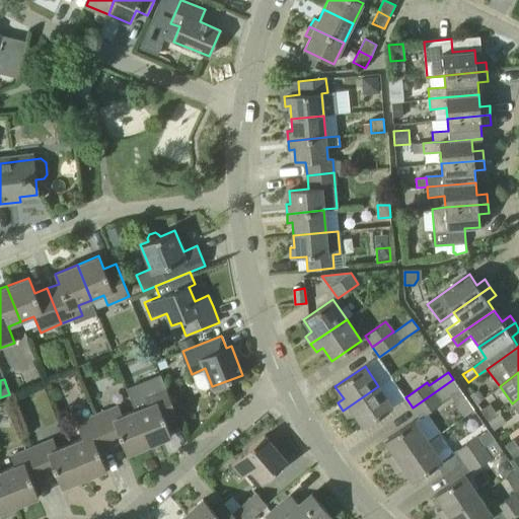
[(453,379),(413,408),(420,418),(428,413),(441,403),(441,402),(450,396),(460,389),(453,379)]
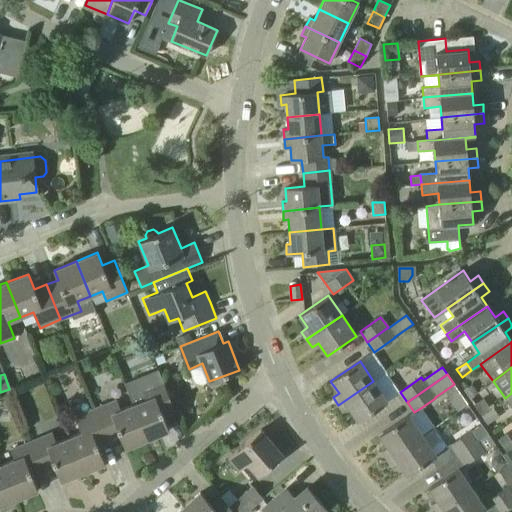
[(175,412),(173,405),(163,381),(142,389),(146,399),(133,404),(147,439),(169,430),(164,418),(176,413),(175,412)]
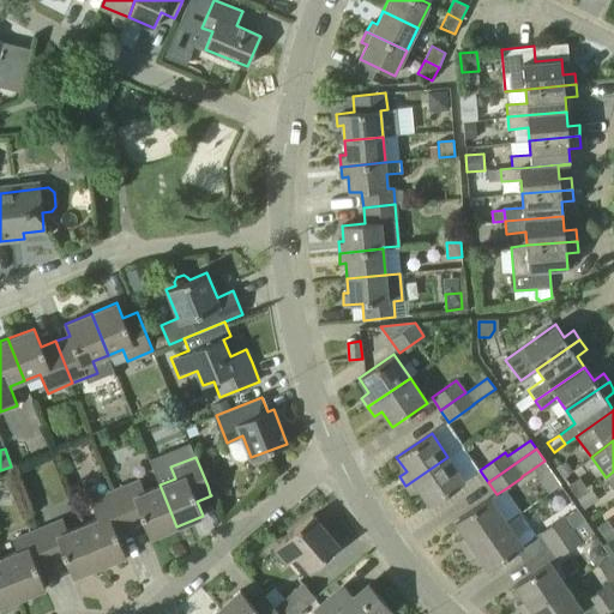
[(447,457),(405,486),(411,495),(420,491),(429,505),(464,481),(447,457)]
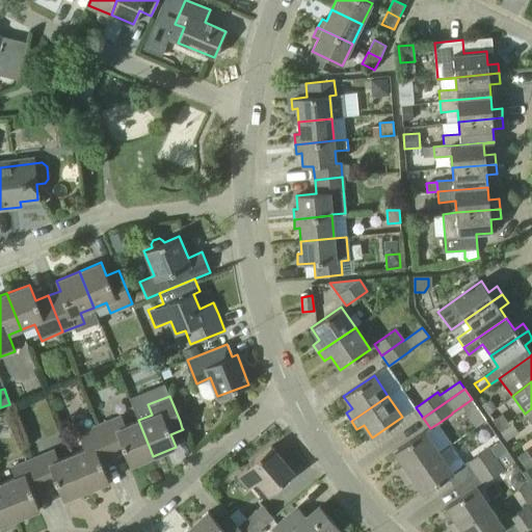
[(488,413),(497,406),(490,397),(481,403),(488,413)]
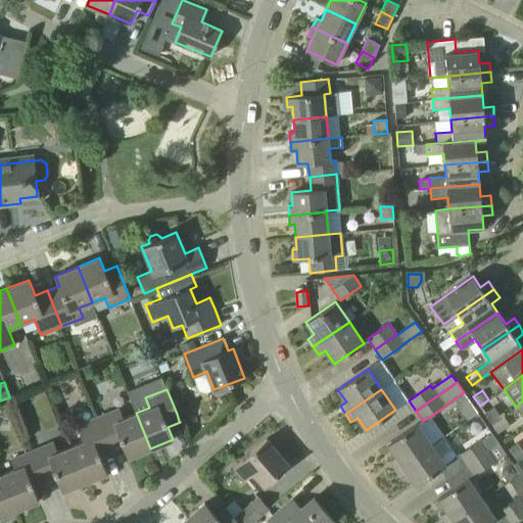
[(491,424),(502,418),(493,406),(484,412),(491,424)]
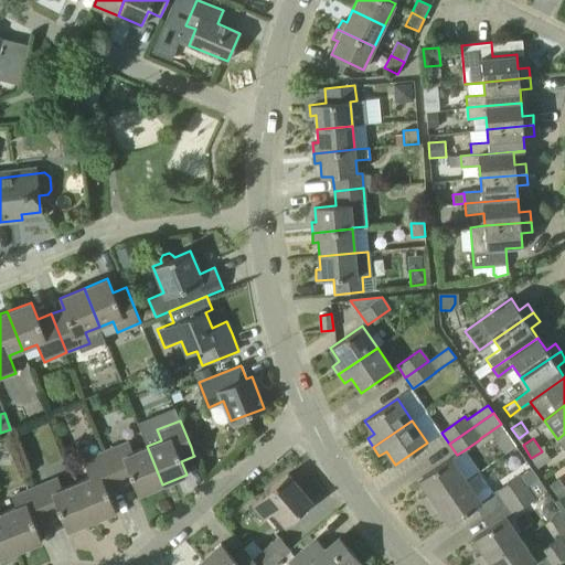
[(121,490),(135,484),(138,494),(162,484),(147,446),(134,452),(129,441),(106,450),(117,477),(121,490)]
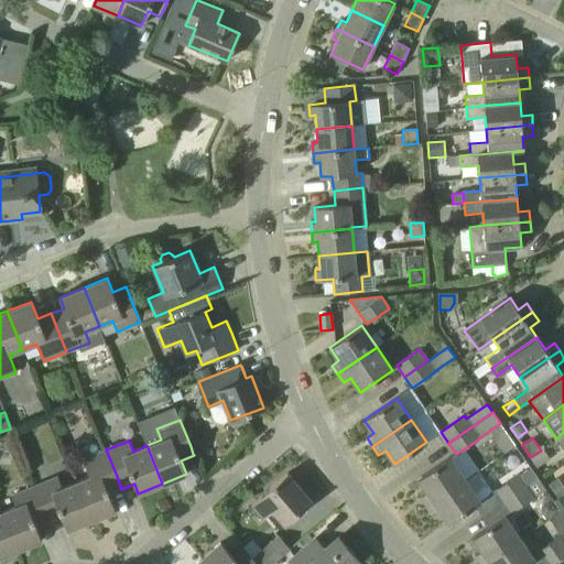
[(539,467),(551,459),(543,448),(542,451),(531,457),(539,467)]
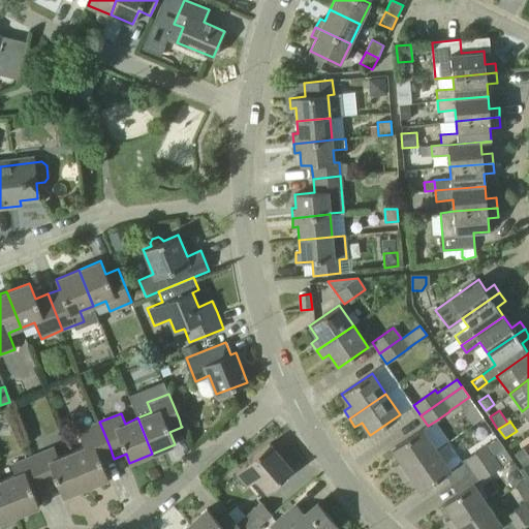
[(85,446),(71,452),(86,488),(109,478),(102,463),(114,459),(110,446),(99,422),(78,430),(85,446)]
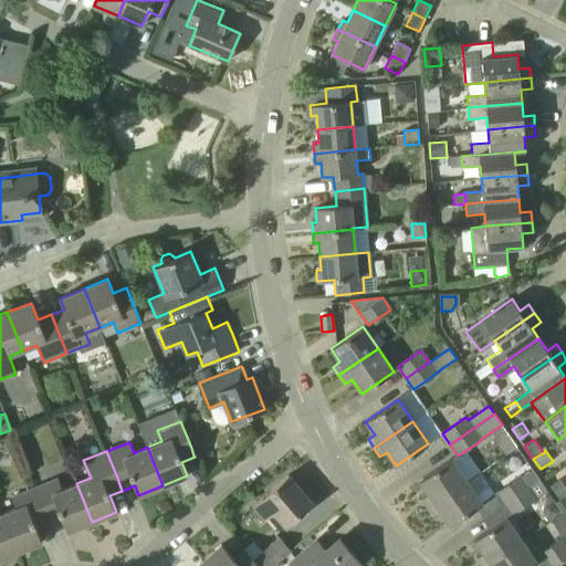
[(481,471),(471,458),(457,467),(452,458),(419,480),(429,494),(421,499),(428,507),(467,481),(481,471)]
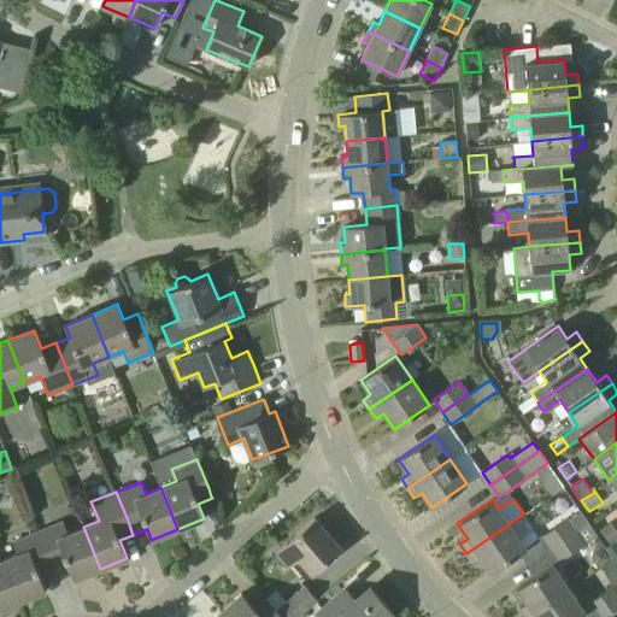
[(550,547),(588,522),(581,511),(568,519),(566,518),(541,535),(550,547)]
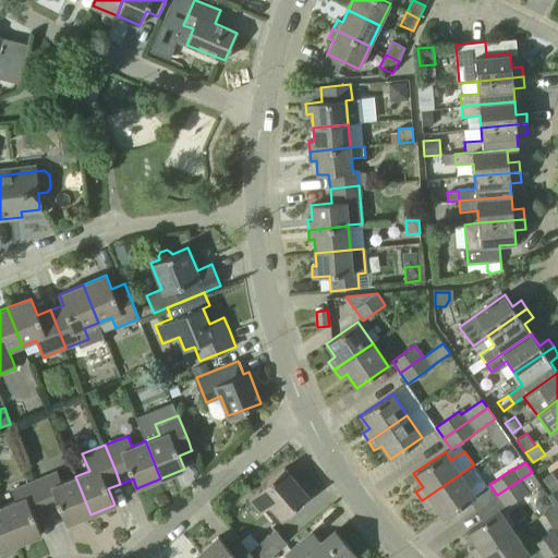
[(475,496),(489,487),(474,464),(460,474),(422,500),(427,509),(435,505),(444,518),(470,500),(475,496)]
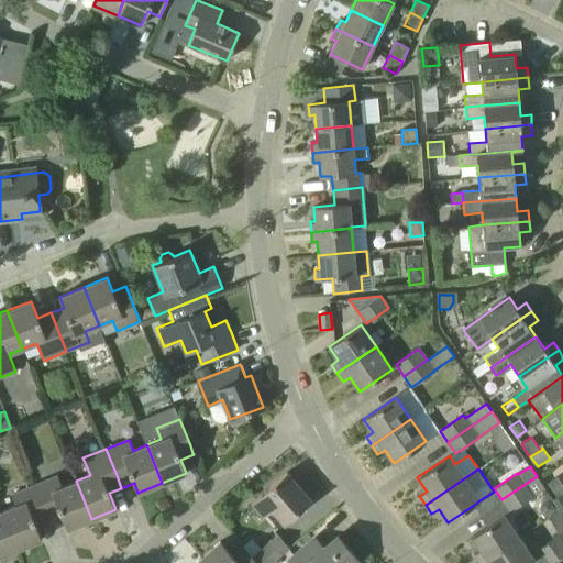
[(251,503),(264,517),(272,510),(284,523),(311,500),(287,472),(251,503)]
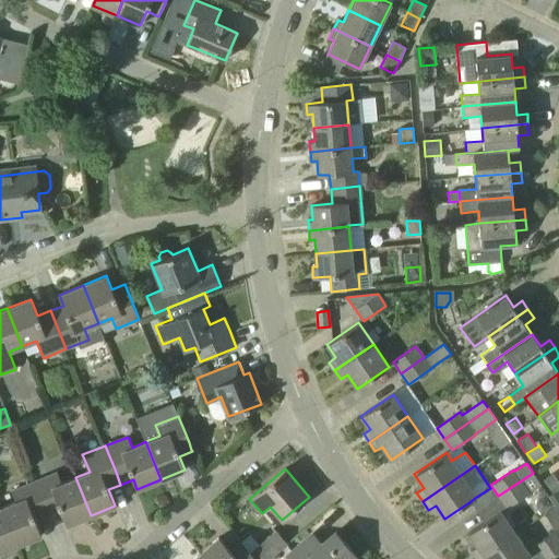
[(552,492),(558,488),(558,482),(552,472),(544,478),(552,492)]
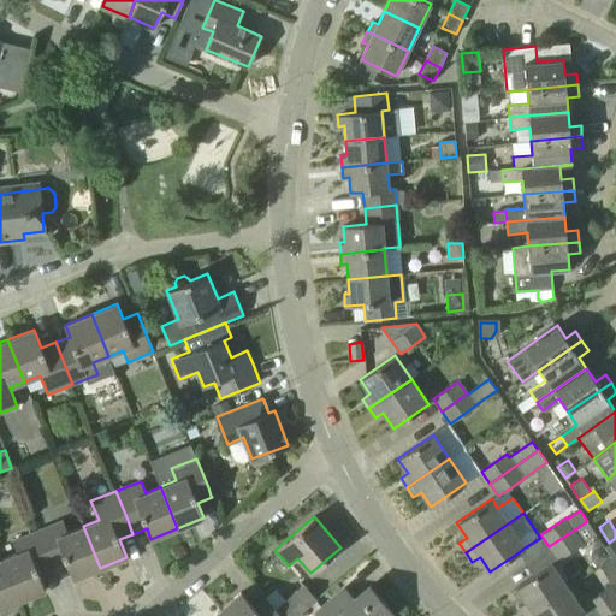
[(73,579),(100,568),(83,526),(67,533),(63,521),(39,531),(49,560),(54,569),(67,564),(73,579)]
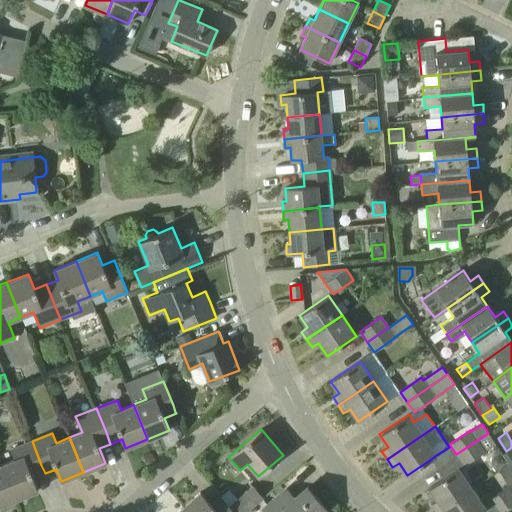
[(463,465),(484,451),(495,443),(488,433),(456,454),(463,465)]
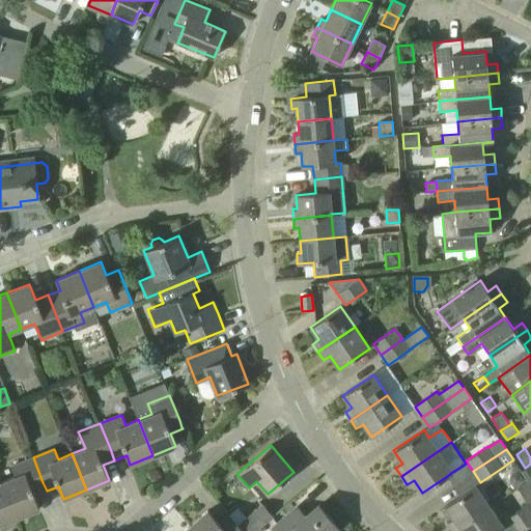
[(2,481),(17,518),(39,508),(34,496),(47,491),(43,482),(33,457),(11,466),(16,476),(2,481)]
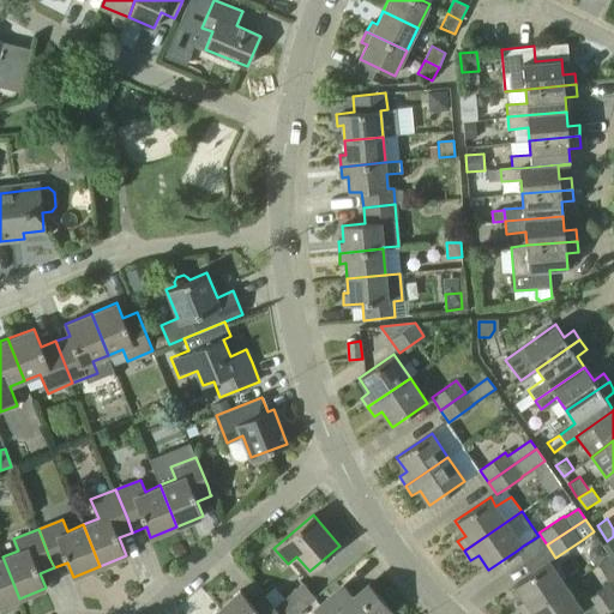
[(594,565),(606,555),(597,543),(589,548),(589,558),(594,565)]
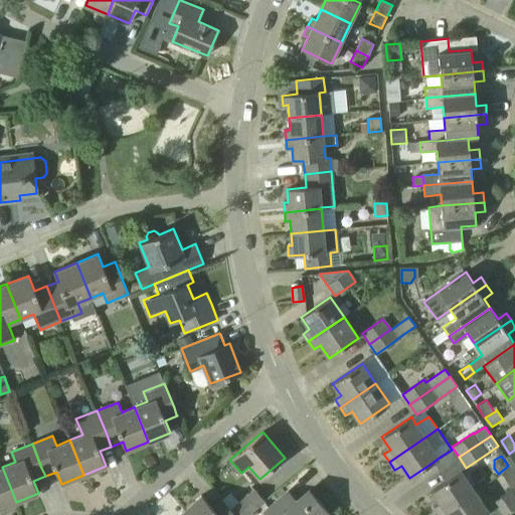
[(475,491),(439,514),(503,514),(514,507),(514,472),(511,466),(501,473),(512,489),(492,503),(488,497),(482,502),(475,491)]
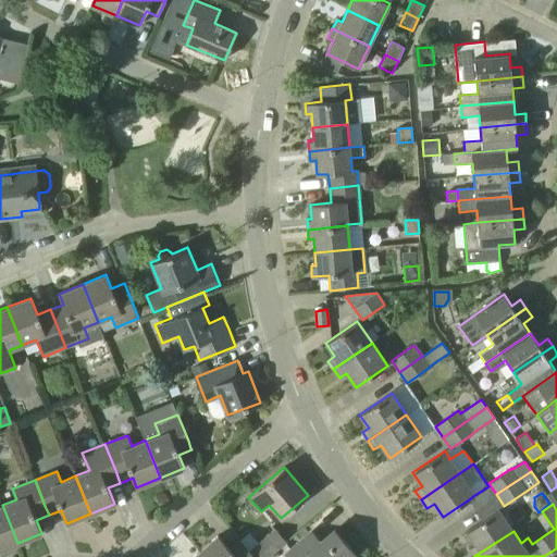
[(2,505),(0,506),(0,549),(17,543),(2,505)]
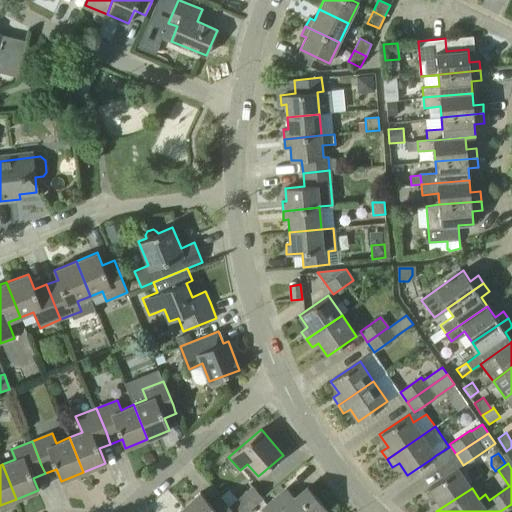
[(436,511),(472,488),(458,468),(429,488),(437,500),(431,505),(436,511)]
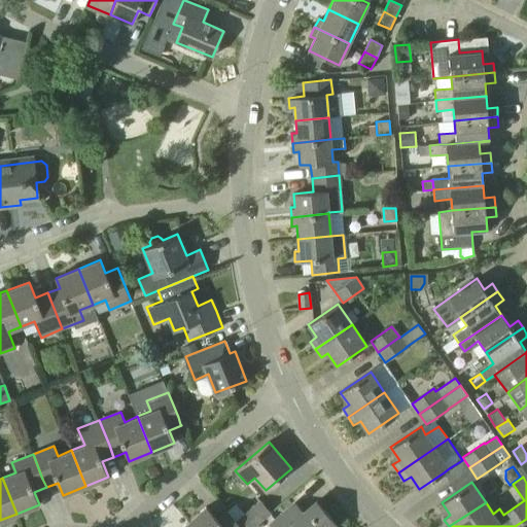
[(260,501),(241,519),(248,526),(254,526),(271,514),(260,501)]
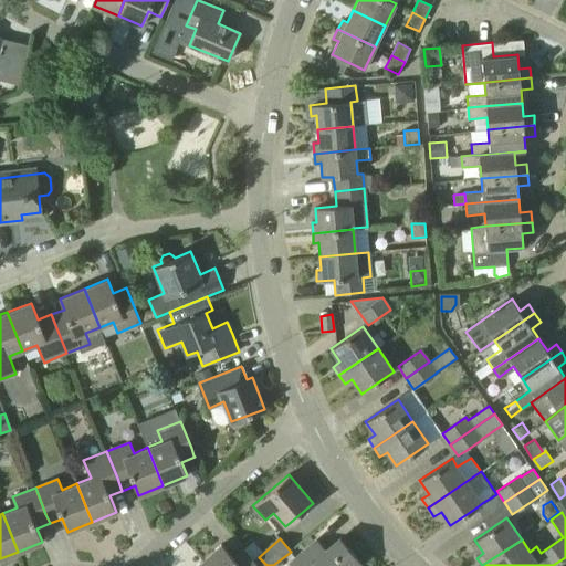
[(358,565),(357,564),(359,562),(356,557),(357,557),(349,548),(349,549),(339,538),(325,551),(316,541),(313,544),(290,564),(291,565),(358,565)]
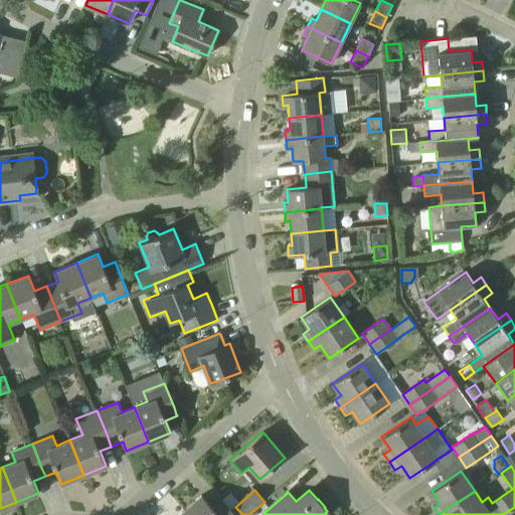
[(235,514),(219,497),(210,505),(201,495),(183,510),(187,514),(235,514)]
